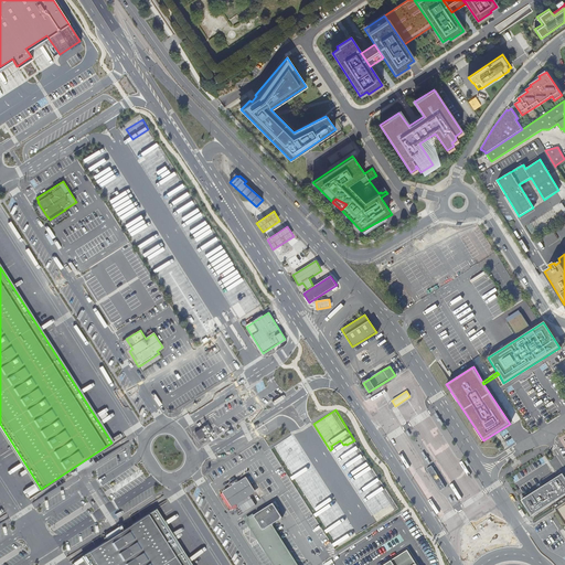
[(444,424),(437,413),(434,414),(441,425),(444,424)]
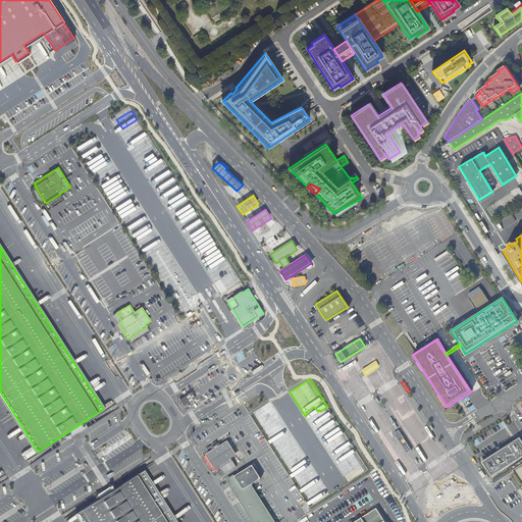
[(185,406),(197,398),(192,392),(179,399),(185,406)]
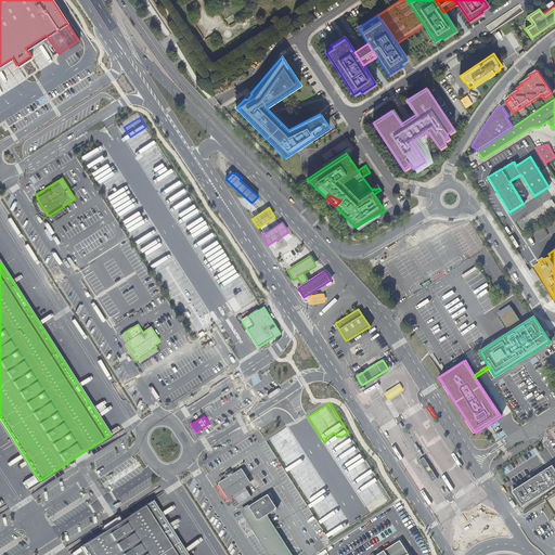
[(424,455),(416,444),(414,446),(421,456),(424,455)]
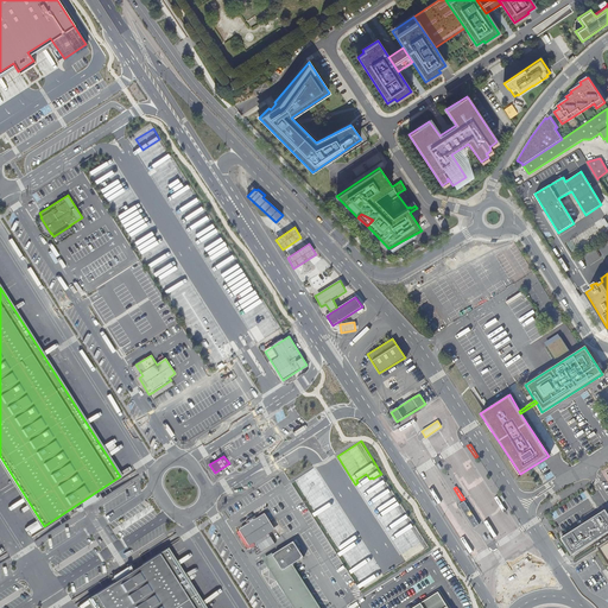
[(480,525),(464,501),(458,505),(474,529),(480,525)]
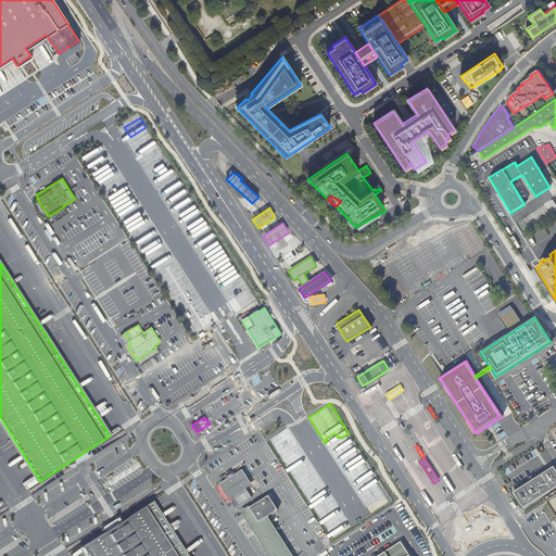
[(555,487),(555,469),(554,466),(513,492),(523,508),(555,487)]
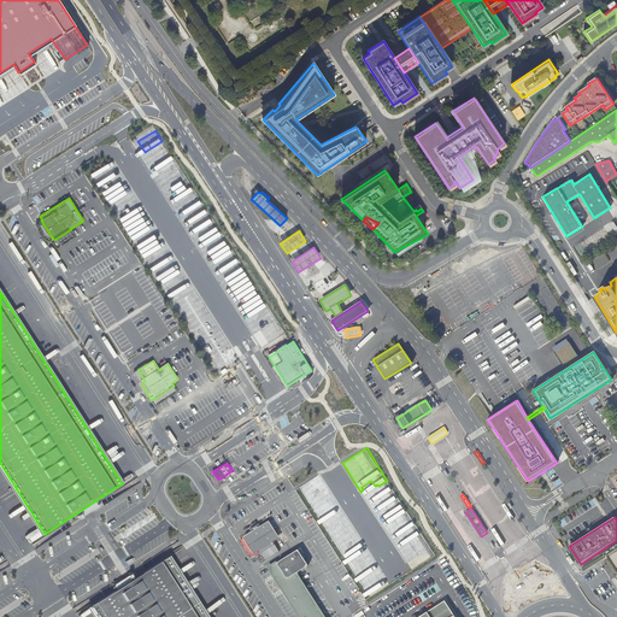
[(252,532),(244,538),(252,552),(257,550),(259,553),(272,545),(270,541),(277,536),(268,522),(260,527),(258,522),(250,528),(252,532)]
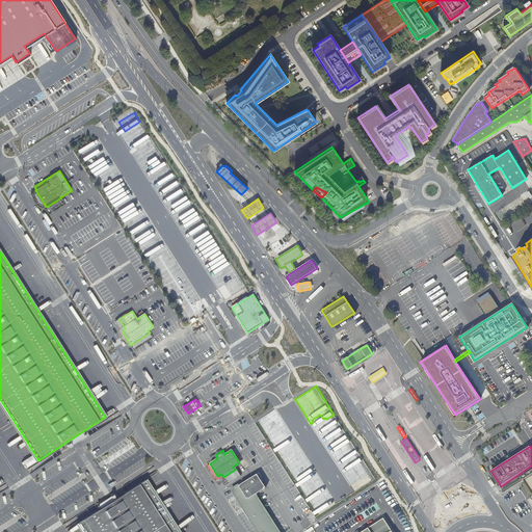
[(256,474),(231,489),(258,531),(280,531),(256,494),(265,487),(256,474)]
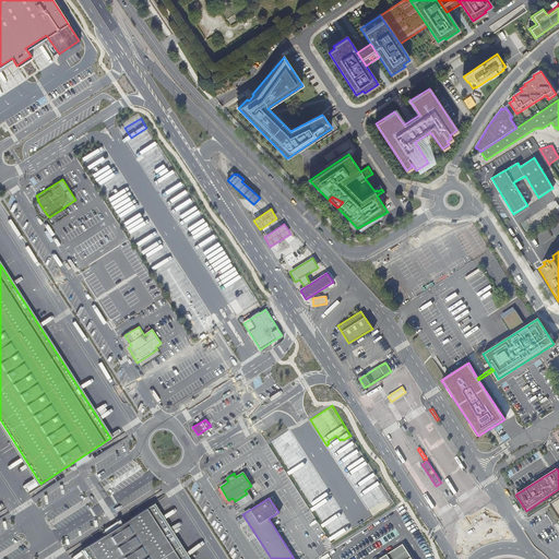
[(147,509),(179,558),(191,558),(155,503),(147,509)]
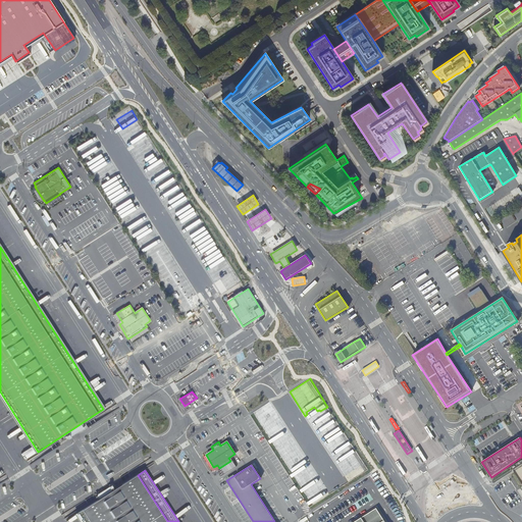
[(167,521),(138,475),(83,510),(90,521),(167,521)]
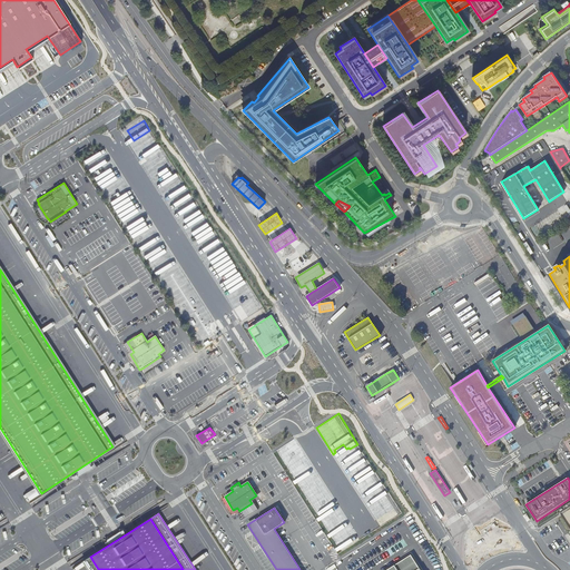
[(120,531),(107,539),(110,543),(123,536),(120,531)]
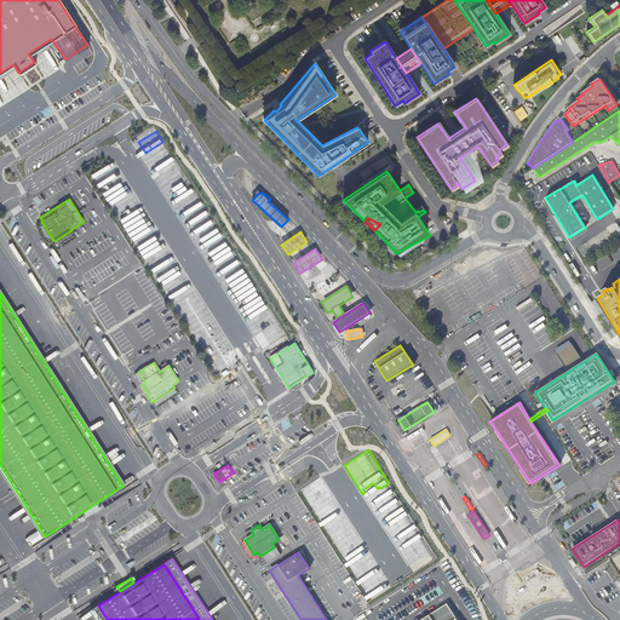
[(457,619),(447,603),(420,619),(457,619)]
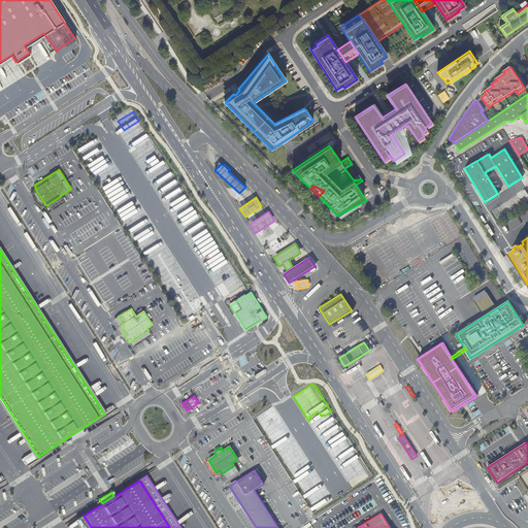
[(80,527),(91,527),(84,516),(76,520),(80,527)]
